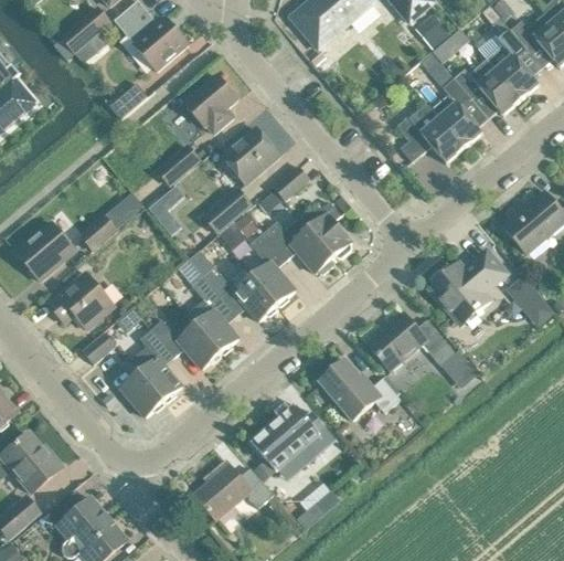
[(157,23),(137,0),(114,20),(156,71),(171,57),(188,44),(165,18),(157,23)]
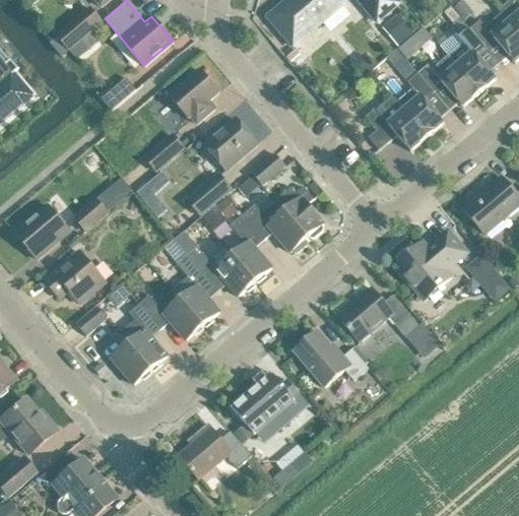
[(284,0),(267,15),(292,45),(345,0),(284,0)]
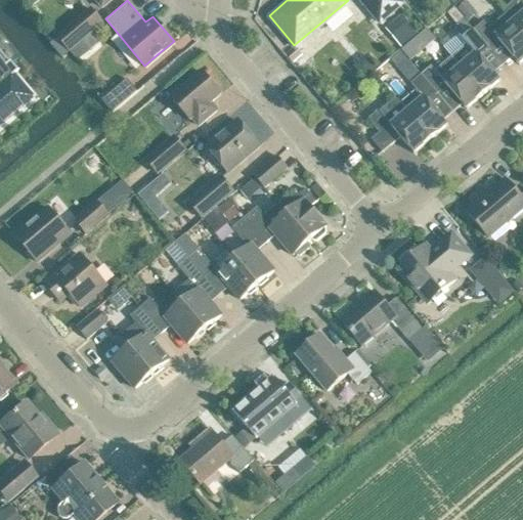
[(362,0),(380,19),(401,1),(400,0),(362,0)]
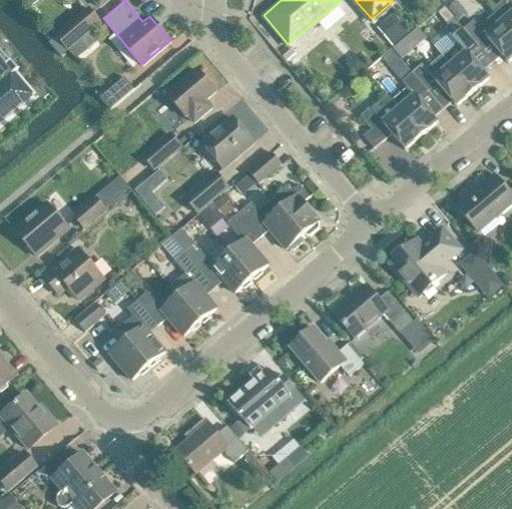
[(455,0),(446,7),(453,15),(462,7),(457,0),(455,0)]
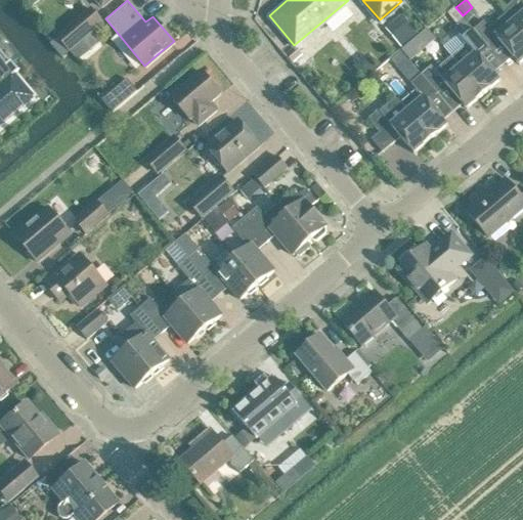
[(511,0),(500,9),(504,12),(504,11),(522,34),(522,0),(511,0)]
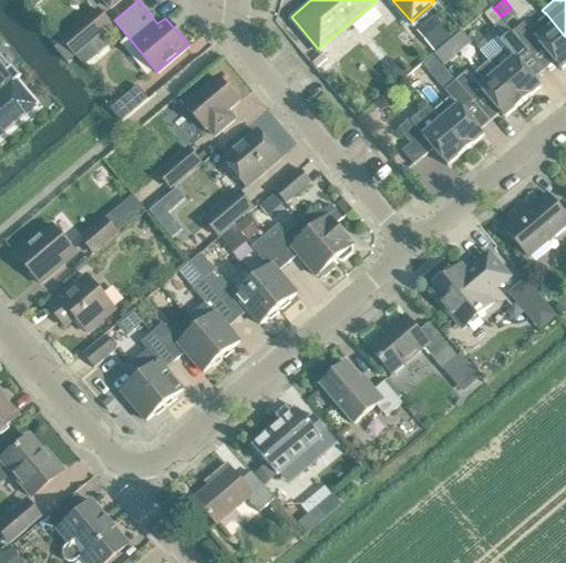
[(98,6),(60,37),(74,53),(112,22),(98,6)]
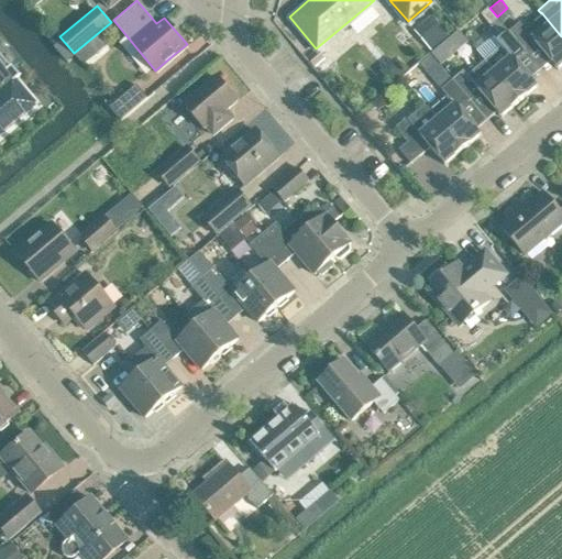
[(561,36),(541,12),(541,13),(525,26),(519,20),(508,30),(526,51),(536,42),(557,66),(561,62),(561,36)]
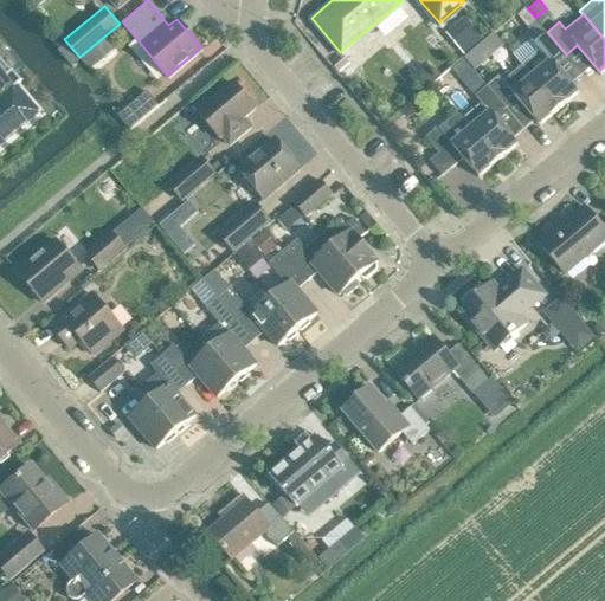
[(558,107),(578,90),(555,64),(566,55),(547,32),(535,41),(539,47),(521,63),(558,107)]
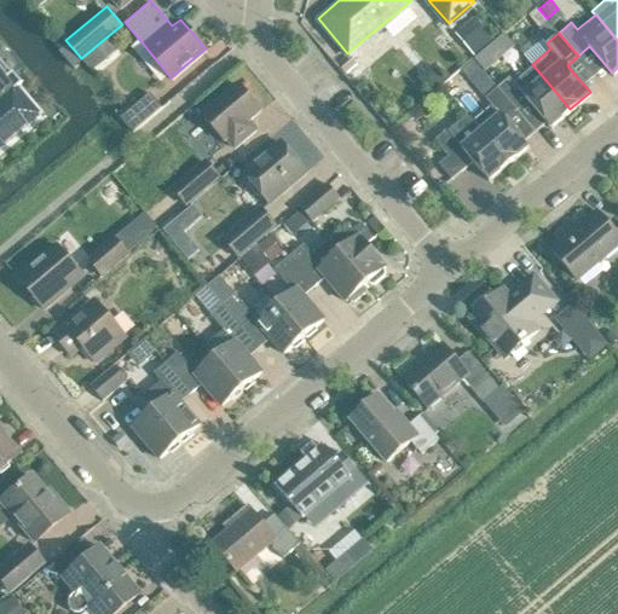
[(104,56),(117,46),(111,38),(97,47),(104,56)]
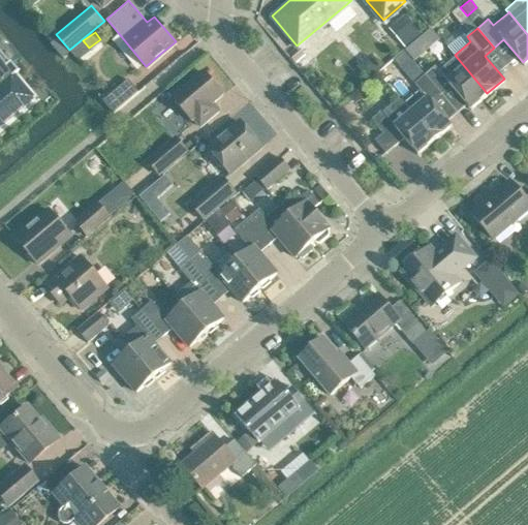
[(487,93),(455,55),(438,68),(434,63),(424,72),(441,92),(451,84),(470,107),(487,93)]
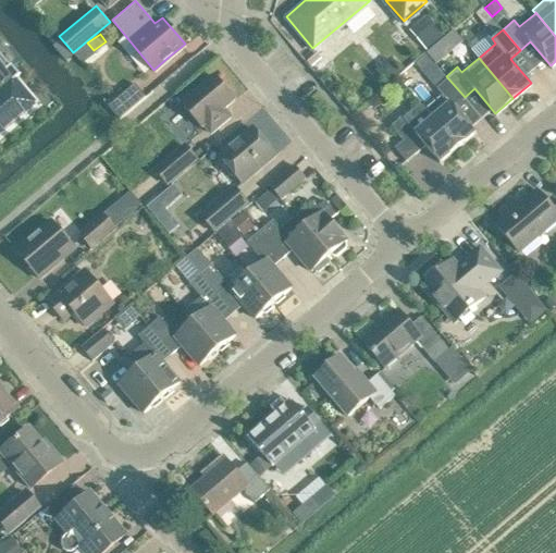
[(0,127),(32,101),(12,77),(16,73),(8,62),(3,66),(0,62),(0,127)]
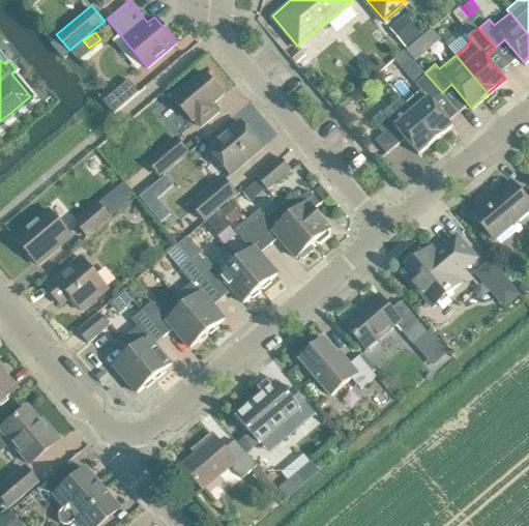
[(200,124),(218,110),(211,101),(222,93),(203,70),(173,96),(192,119),(194,117),(200,124)]
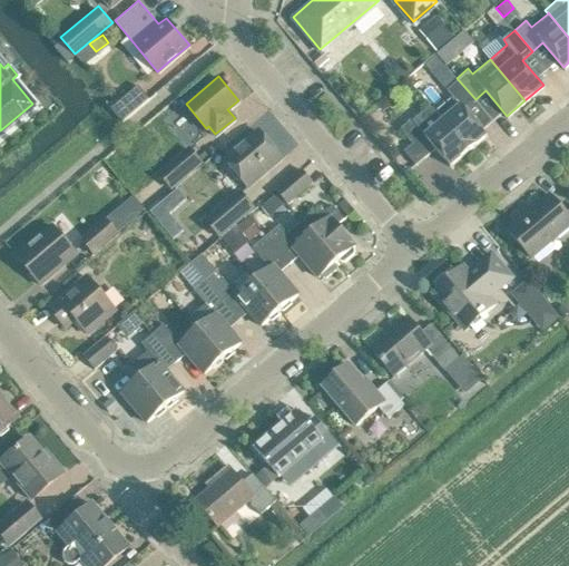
[(486,133),(464,108),(476,99),(457,78),(445,87),(452,95),(434,110),(441,119),(442,118),(468,148),(486,133)]
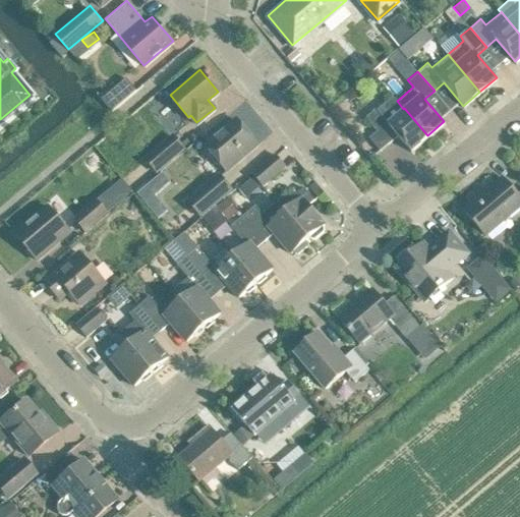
[(111,110),(135,89),(125,76),(101,97),(111,110)]
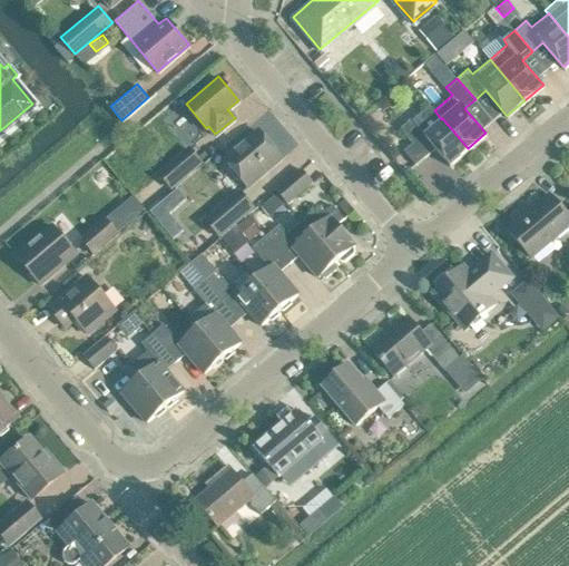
[(441,119),(434,110),(429,104),(412,118),(411,117),(400,126),(412,142),(403,148),(415,163),(434,147),(449,164),(468,148),(442,118),(441,119)]
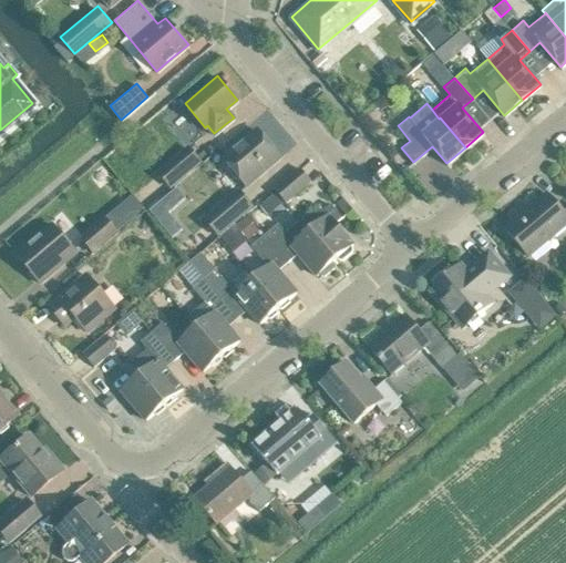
[(245,184),(263,170),(279,155),(256,129),(223,156),(245,184)]
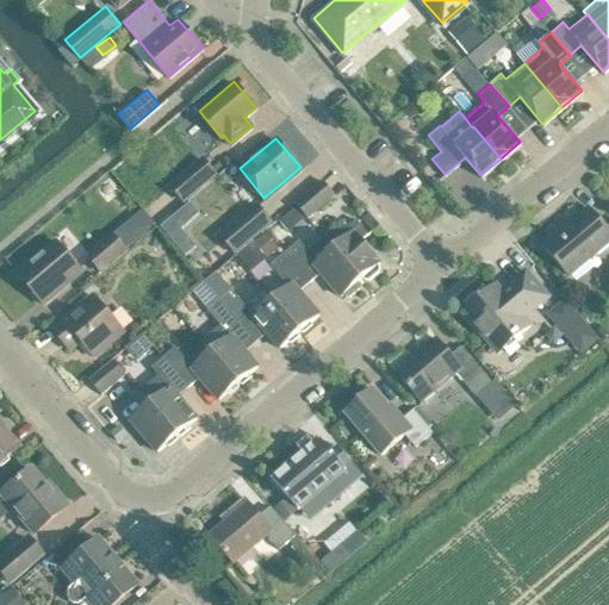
[(182,199),(213,173),(202,157),(169,184),(182,199)]
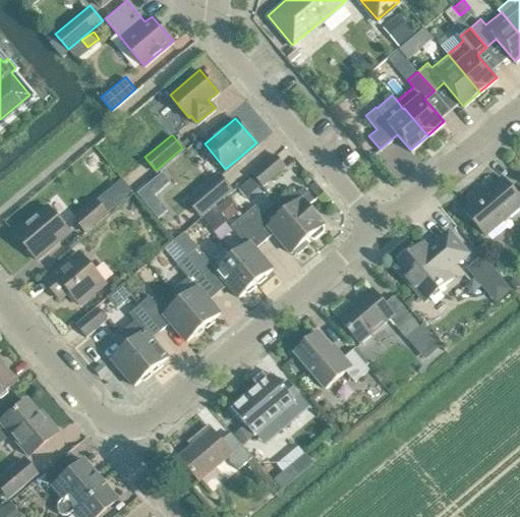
[(262,185),(285,165),(276,153),(251,173),(262,185)]
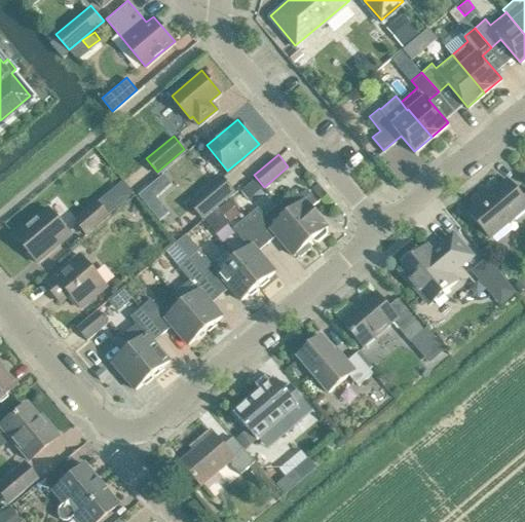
[(201,217),(233,190),(220,175),(189,201),(201,217)]
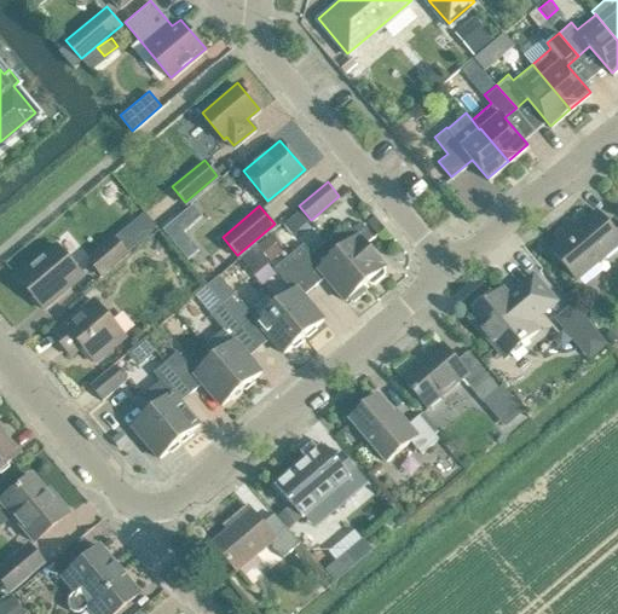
[(617,224),(613,229),(598,209),(579,225),(581,226),(569,235),(569,233),(550,248),(566,267),(575,277),(617,239),(617,224)]
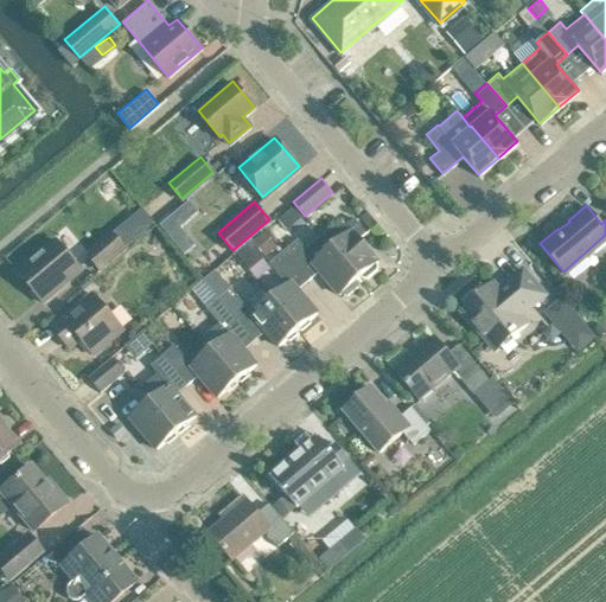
[(365,231),(353,216),(344,224),(342,221),(321,236),(358,277),(361,275),(362,276),(367,277),(376,268),(377,264),(375,262),(377,260),(358,237),(365,231)]
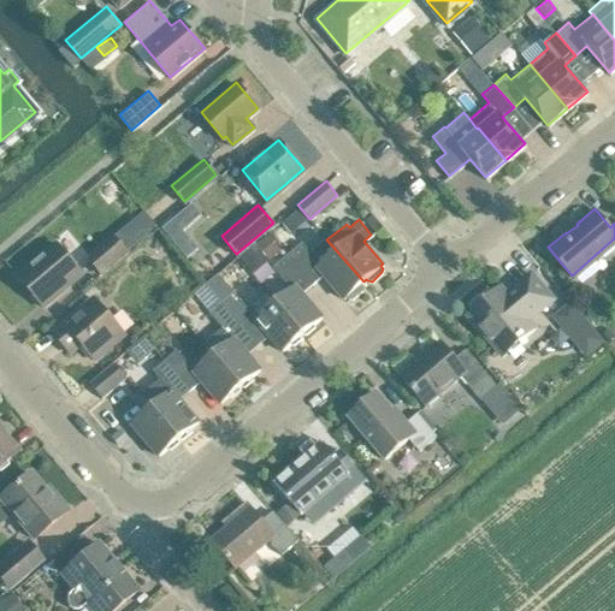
[(261,264),(279,248),(265,232),(247,248),(261,264)]
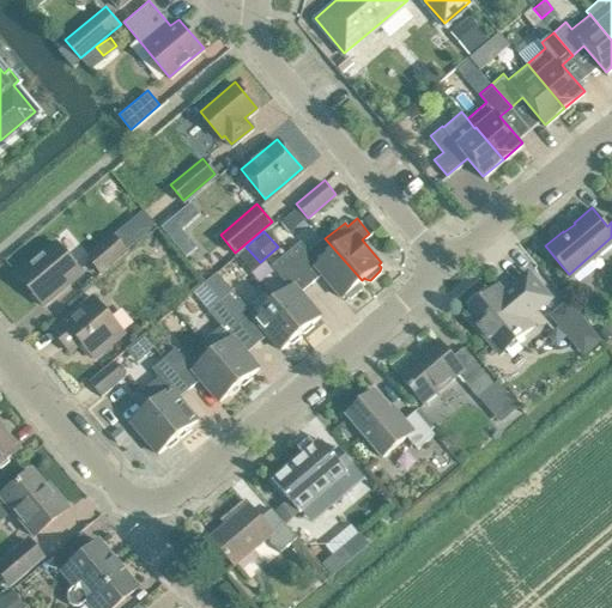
[(100,271),(126,249),(113,235),(88,256),(100,271)]
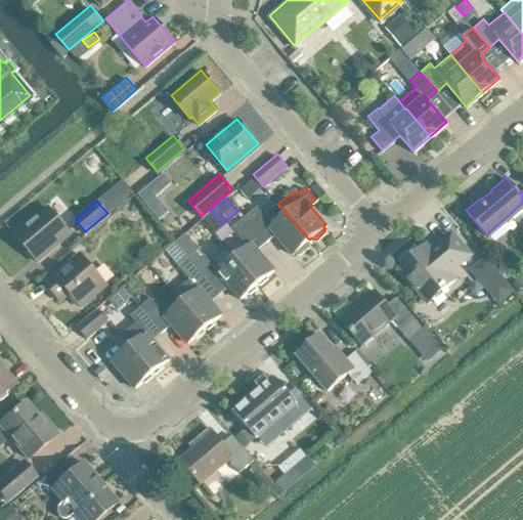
[(309,240),(277,204),(276,202),(263,213),(256,205),(244,215),(265,241),(274,233),(292,253),(294,251),(296,253),(299,254),(308,246),(308,243),(307,241),(309,240)]
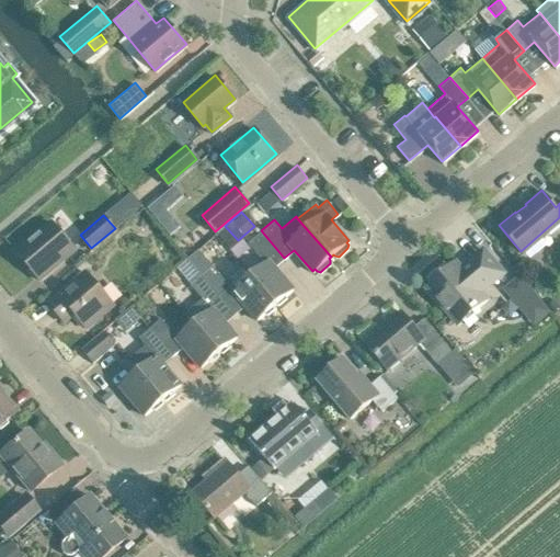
[(38,279),(56,264),(75,248),(50,219),(15,250),(38,279)]
